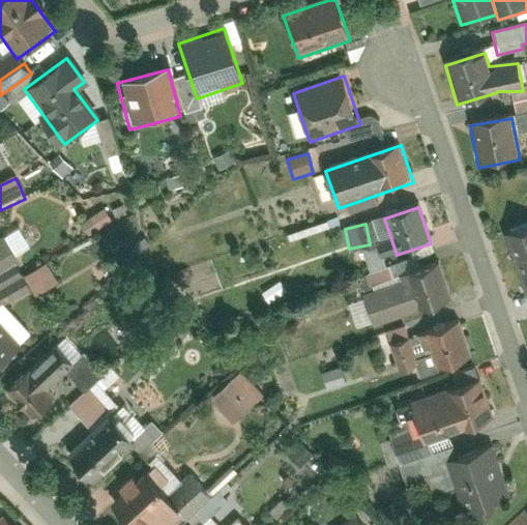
[(526,229),(503,237),(525,300),(526,299),(526,229)]
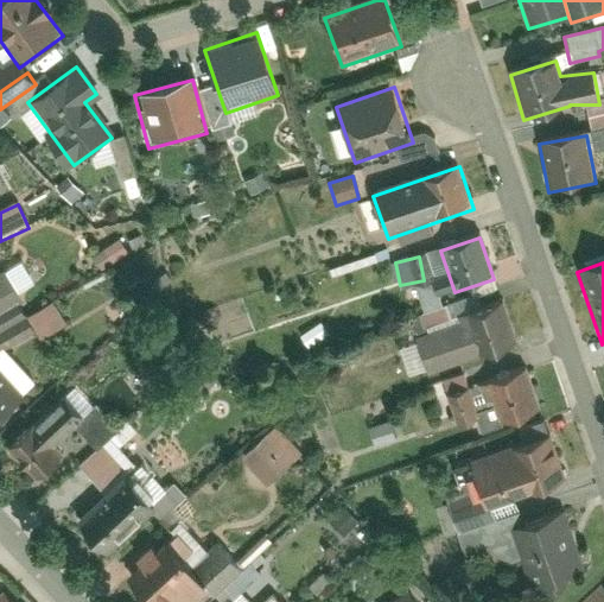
[(6,271),(16,296),(32,290),(23,265),(6,271)]
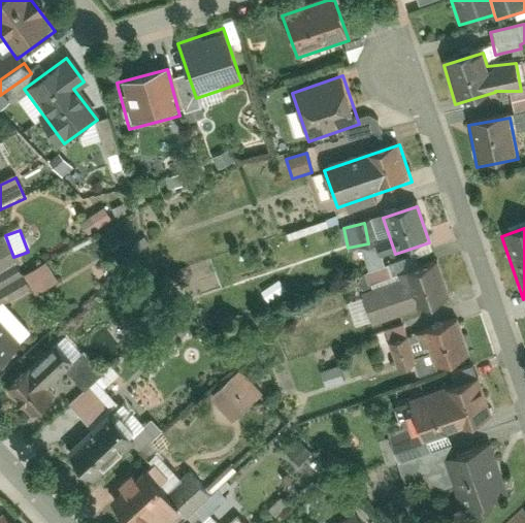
[(0,271),(13,265),(0,240),(0,271)]
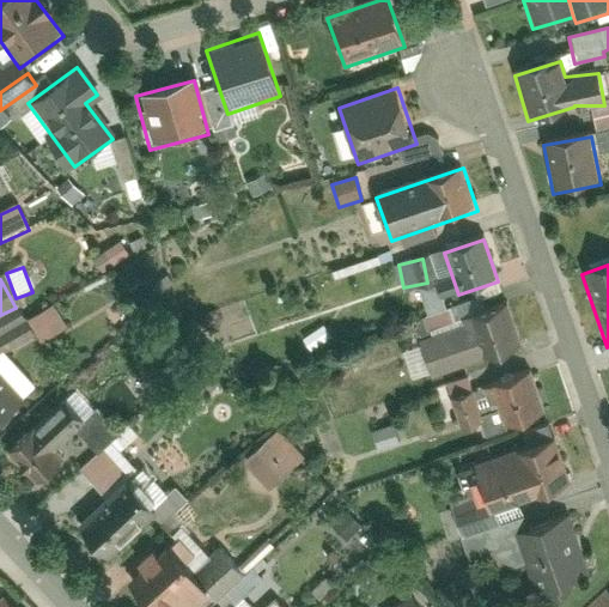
[(521,347),(506,305),(463,321),(467,329),(420,345),(432,378),(521,347)]
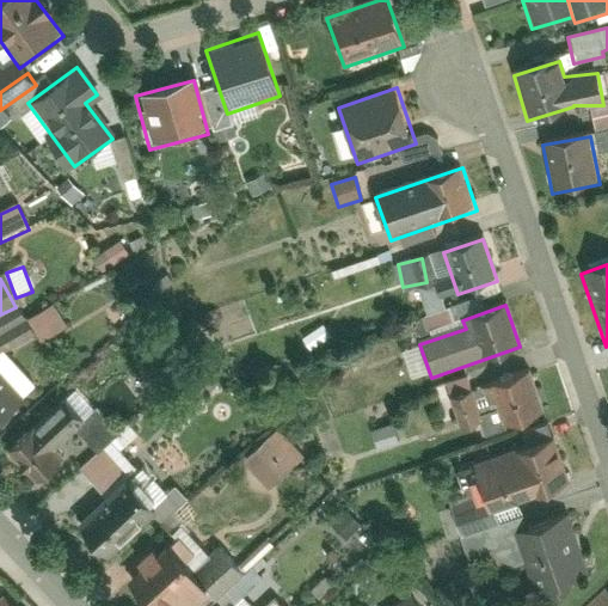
[(541,415),(526,371),(487,385),(502,428),(541,415)]
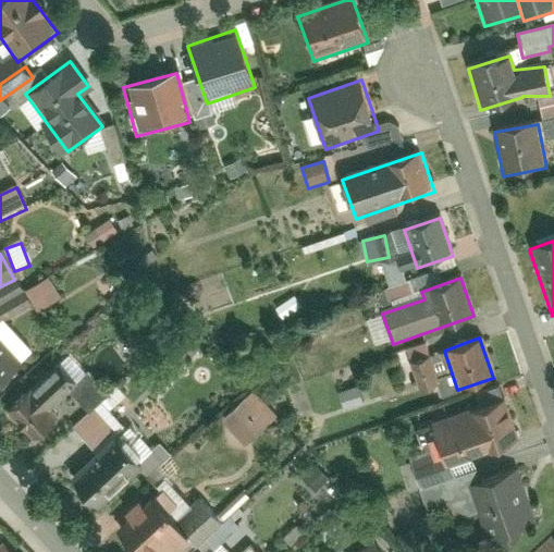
[(0,385),(22,366),(0,341),(0,385)]
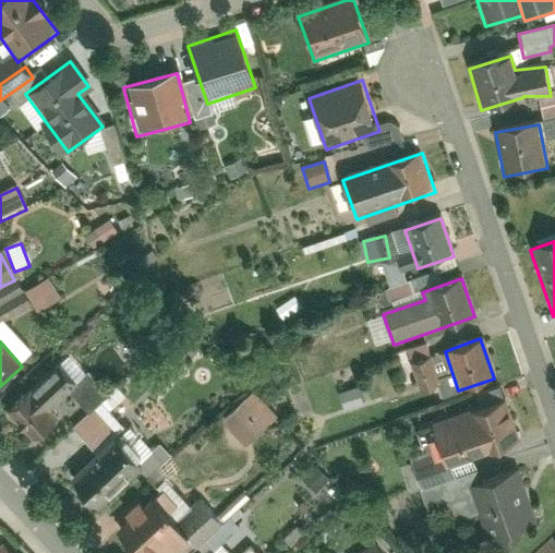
[(3,413),(33,445),(57,423),(51,418),(76,395),(52,368),(3,413)]
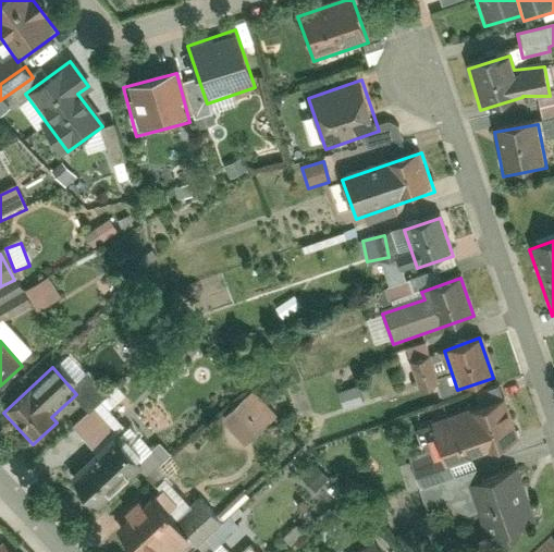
[(340,399),(345,411),(360,404),(356,392),(340,399)]
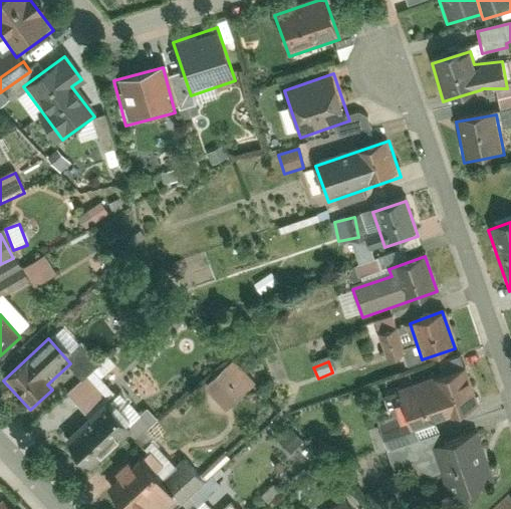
[(204,387),(224,413),(255,389),(235,362),(204,387)]
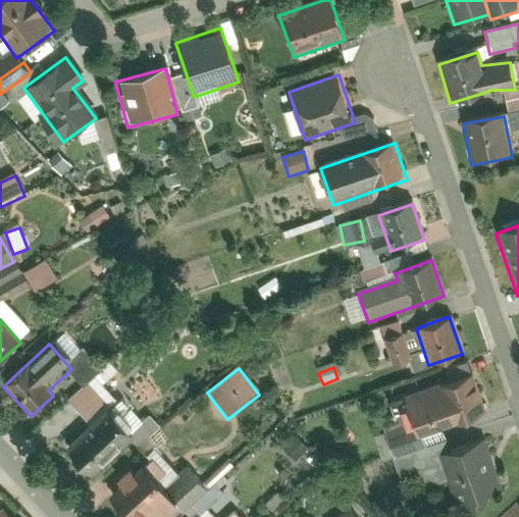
[(485,415),(471,374),(404,398),(418,438),(485,415)]
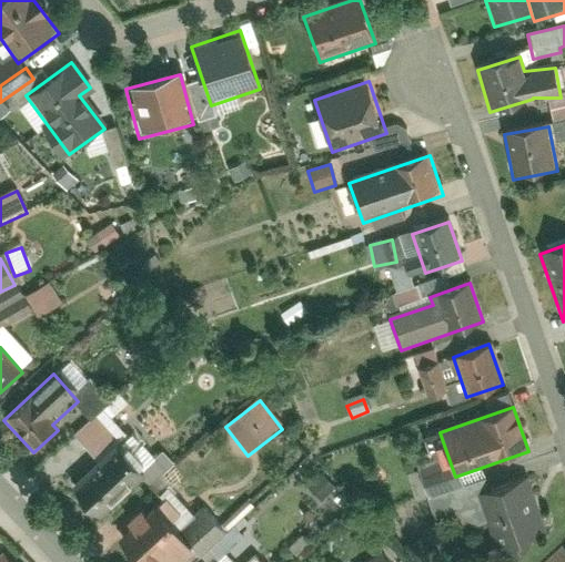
[(233,438),(224,445),(236,463),(245,457),(233,438)]
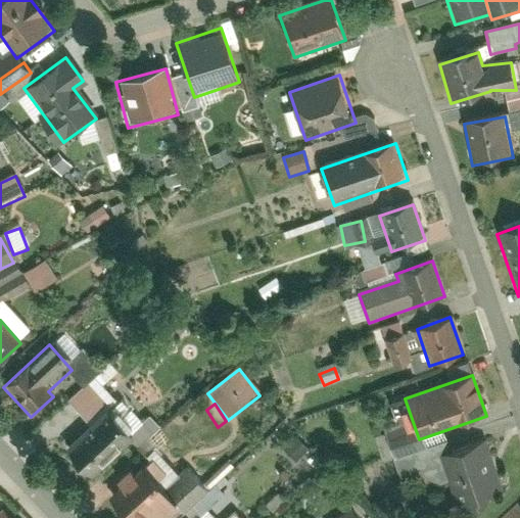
[(134,441),(107,412),(59,455),(87,484),(134,441)]
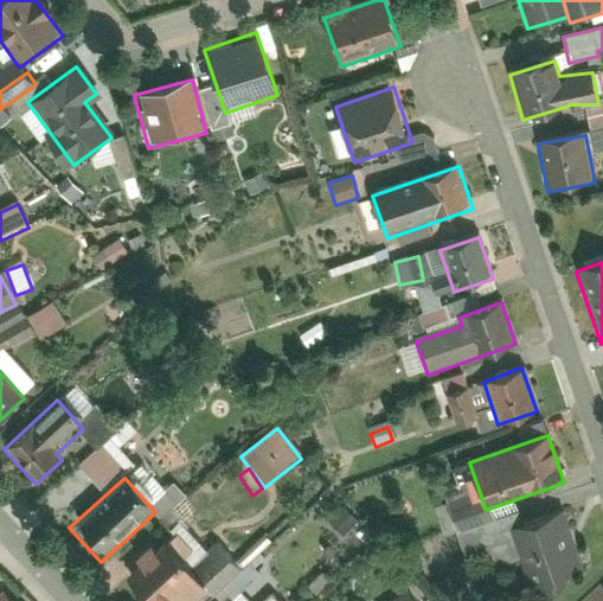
[(456,531),(448,507),(435,511),(444,536),(456,531)]
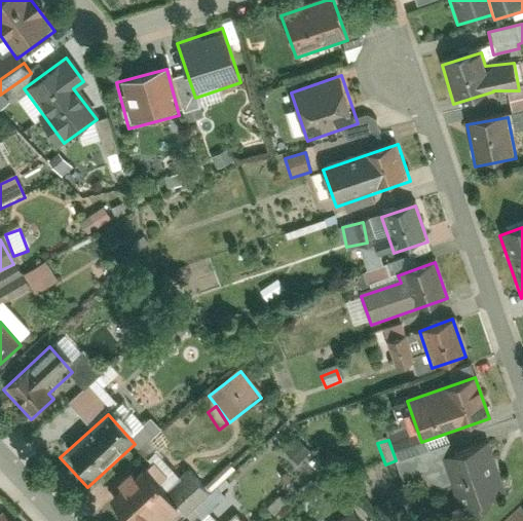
[(503,495),(486,443),(443,458),(460,511),(503,495)]
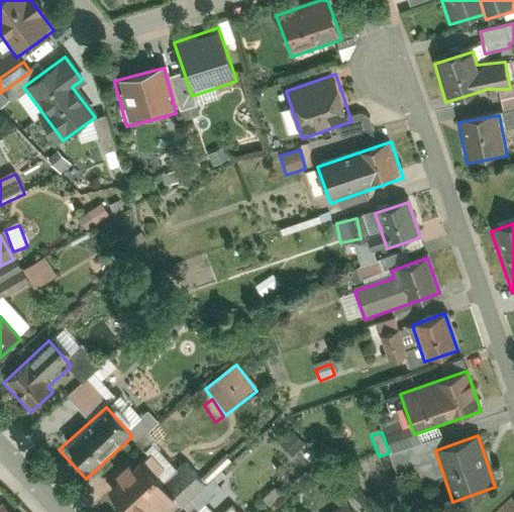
[(168,511),(178,503),(140,464),(107,494),(123,511),(168,511)]
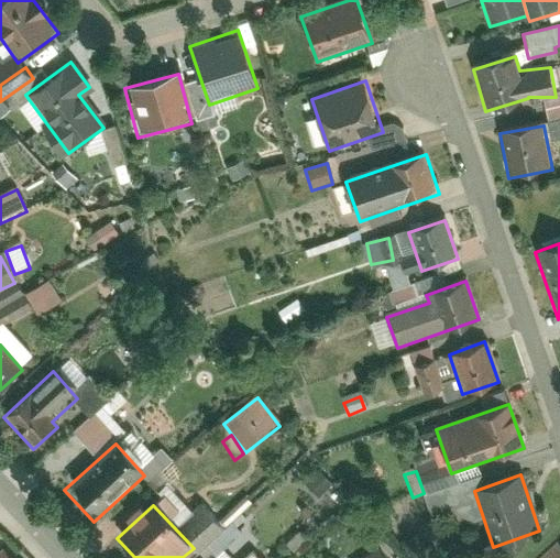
[(559,557),(559,550),(556,546),(542,557),(559,557)]
